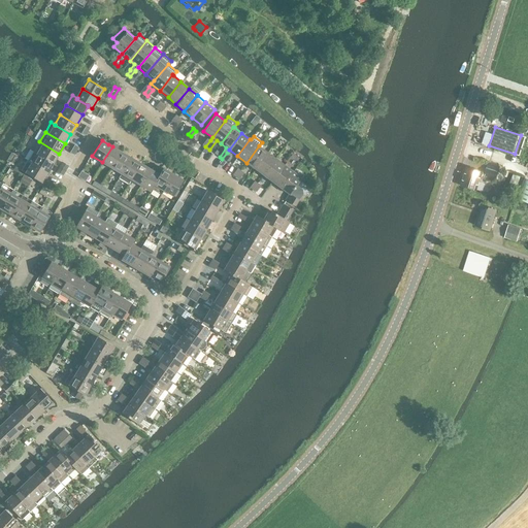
[(34,152),(54,163),(59,154),(39,141),(34,152)]
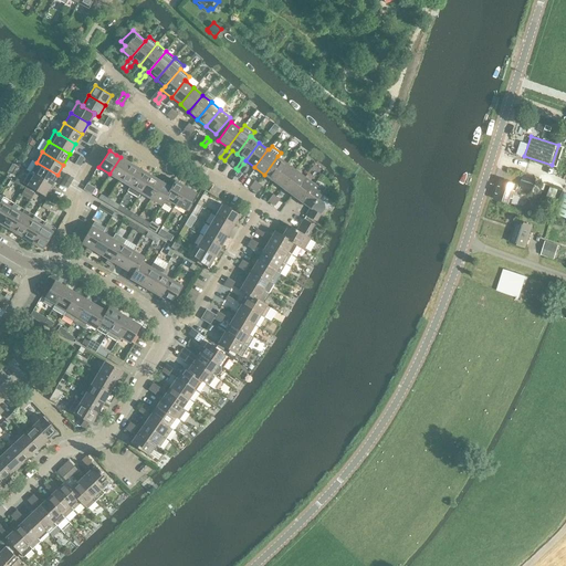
[(119,180),(130,163),(125,160),(127,156),(123,153),(121,157),(109,174),(119,180)]
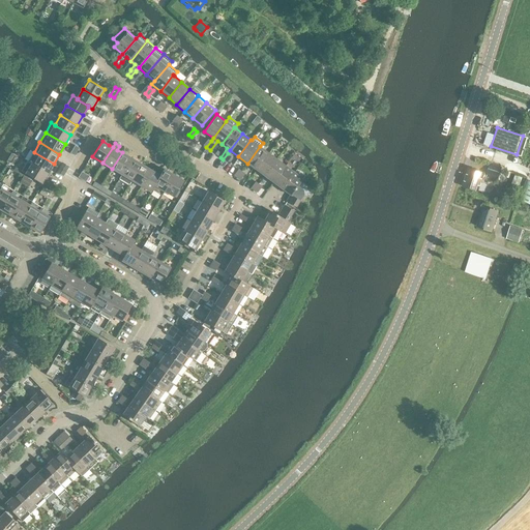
[(247,164),(256,170),(268,152),(260,146),(247,164)]
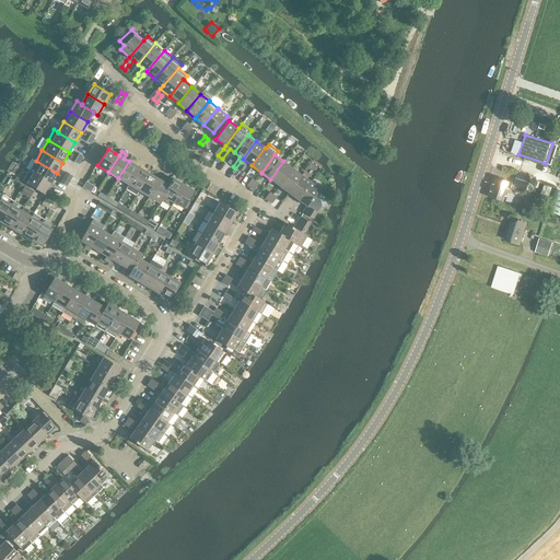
[(57,173),(36,161),(30,171),(50,183),(57,173)]
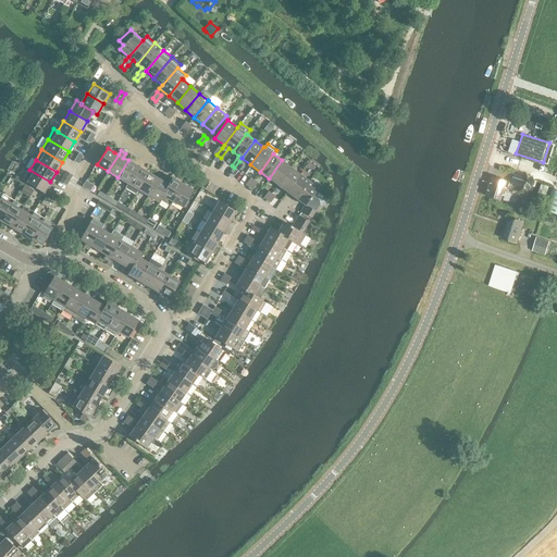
[(128,160),(118,177),(127,183),(138,166),(128,160)]
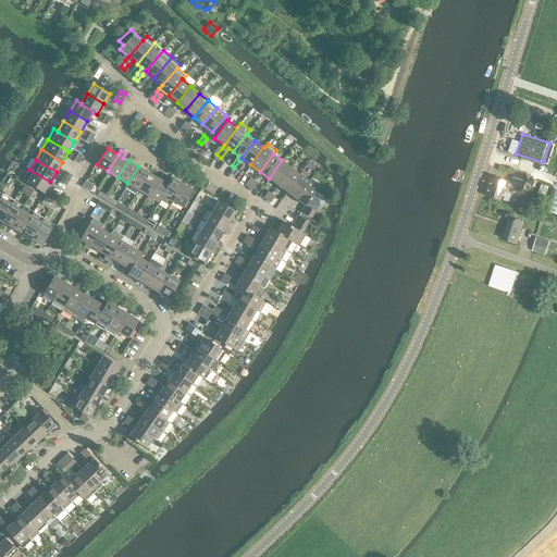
[(282,160),(269,178),(277,185),(291,168),(282,160)]
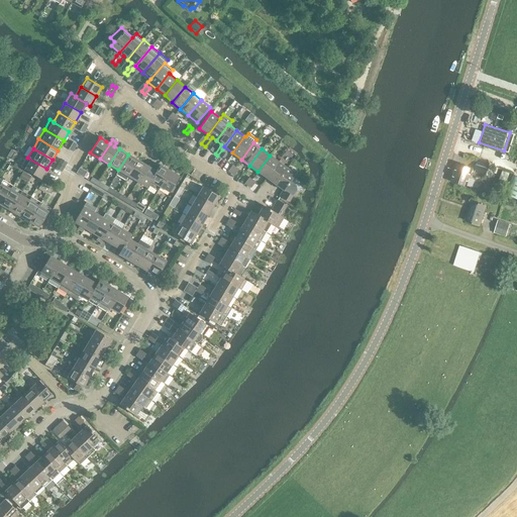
[(128,154),(118,170),(119,170),(116,174),(125,180),(128,176),(137,160),(128,154)]
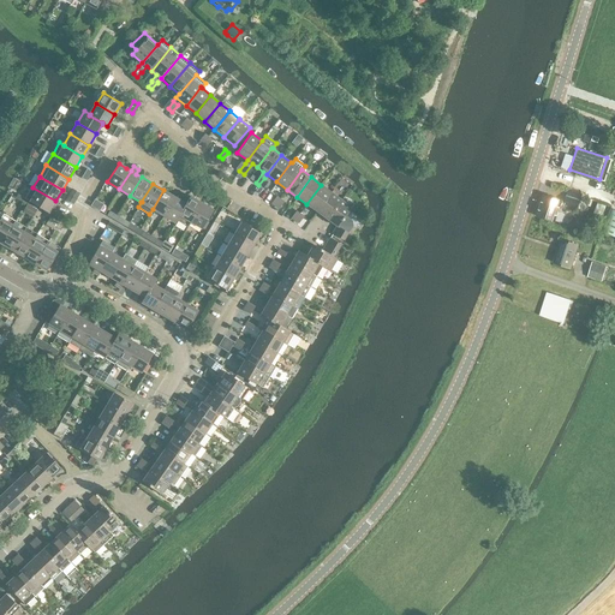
[(332,192),(321,185),(306,204),(317,212),(332,192)]
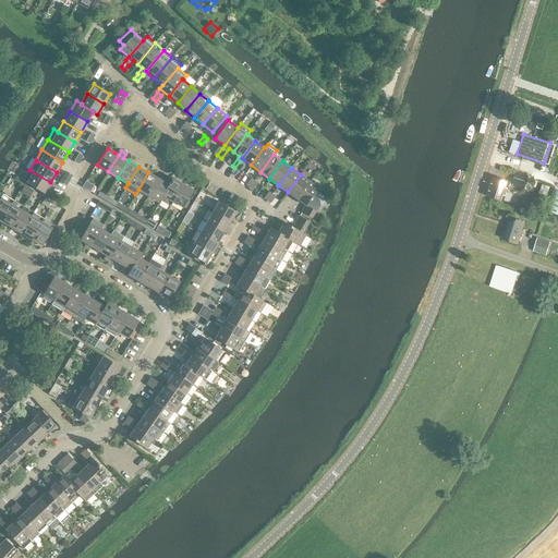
[(22,180),(27,183),(44,193),(50,182),(29,170),(28,169),(22,180)]
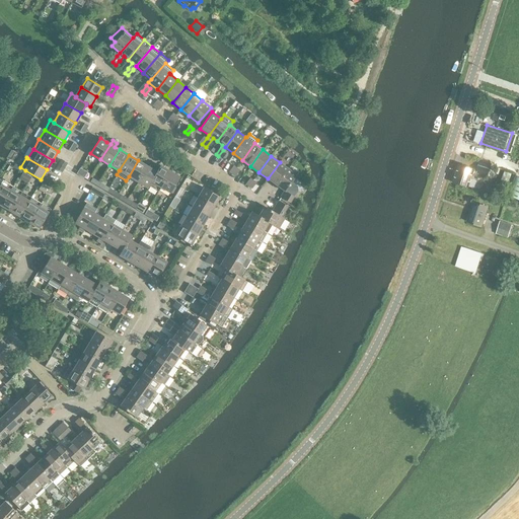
[(490,170),(490,169),(490,168),(489,168),(491,162),(480,159),(478,166),(477,171),(459,165),(454,182),(469,188),(473,173),(488,177),(490,170)]
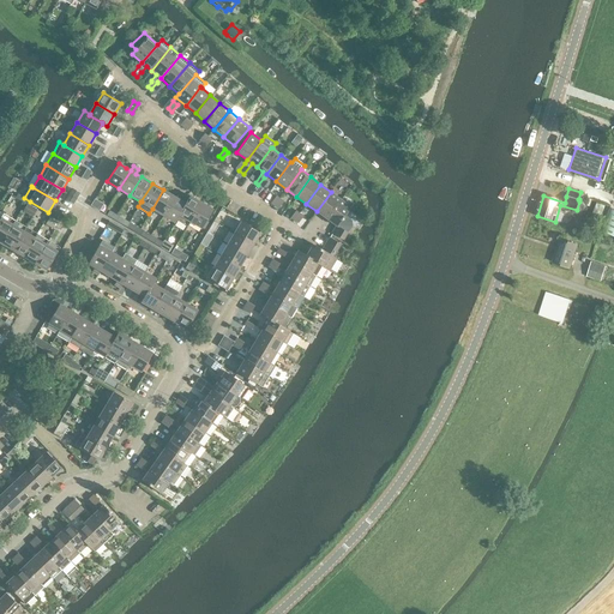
[(163,215),(174,197),(163,190),(152,209),(163,215)]
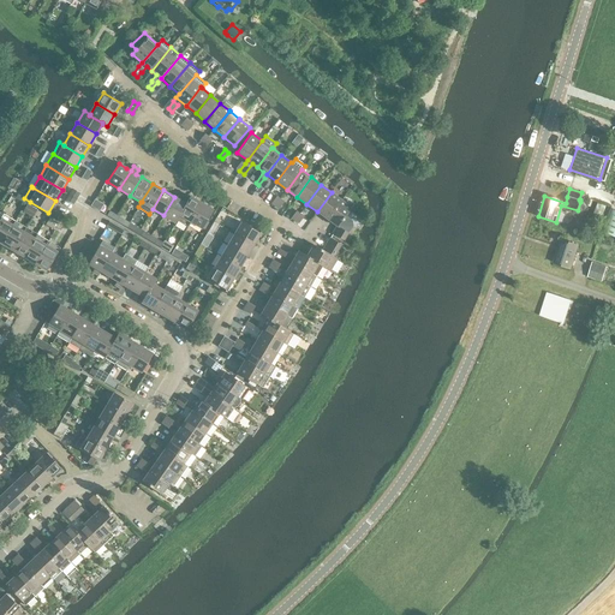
[(327,219),(341,199),(332,192),(317,212),(327,219)]
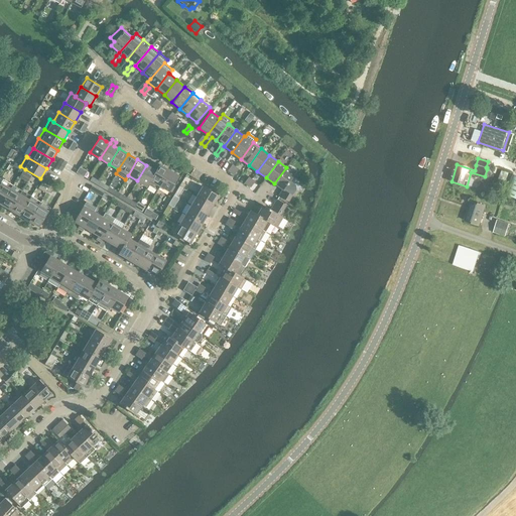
[(159,185),(169,170),(159,164),(155,170),(150,179),(151,180),(148,184),(157,189),(159,185)]
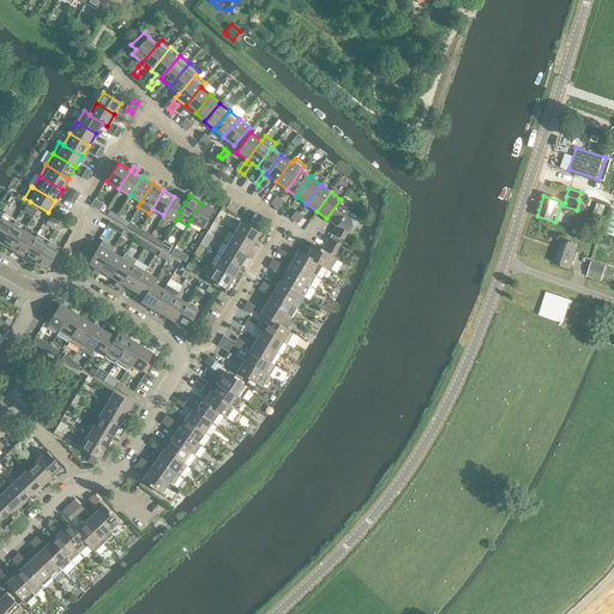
[(174,197),(163,215),(175,222),(176,220),(180,215),(179,214),(185,203),(174,197)]
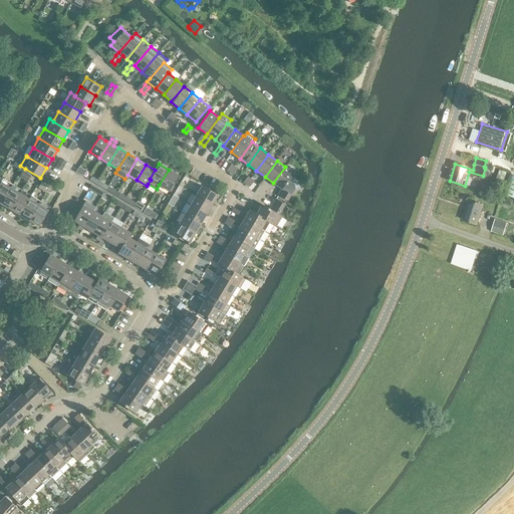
[(75,172),(82,177),(86,171),(79,167),(75,172)]
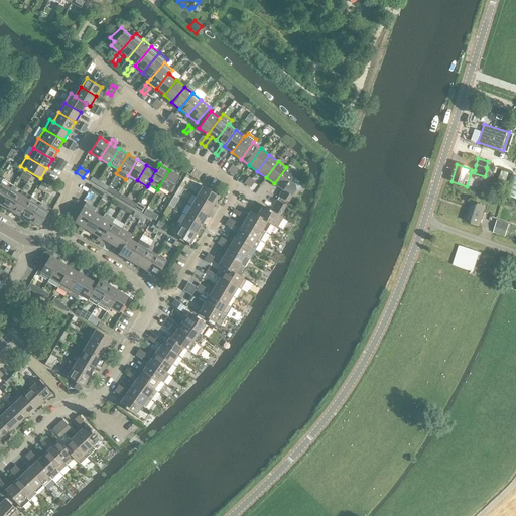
[(295,185),(290,181),(295,174),(286,167),(274,183),(282,189),(281,191),(290,198),(292,195),(296,189),(295,185)]
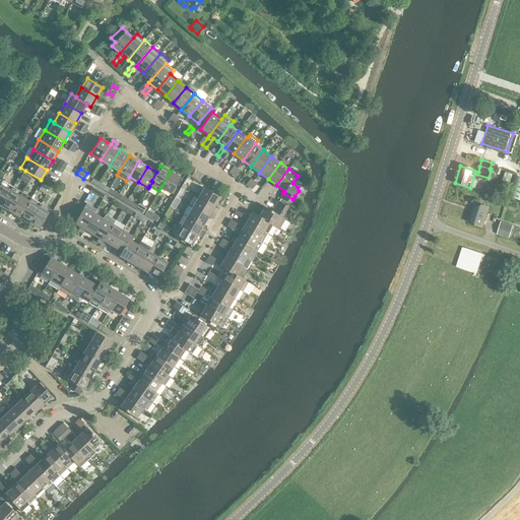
[(171,172),(160,187),(171,193),(180,178),(171,172)]
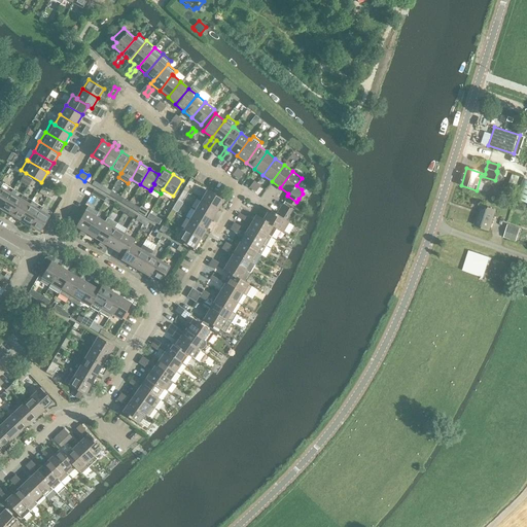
[(29,184),(32,180),(24,175),(20,180),(28,185),(29,184)]
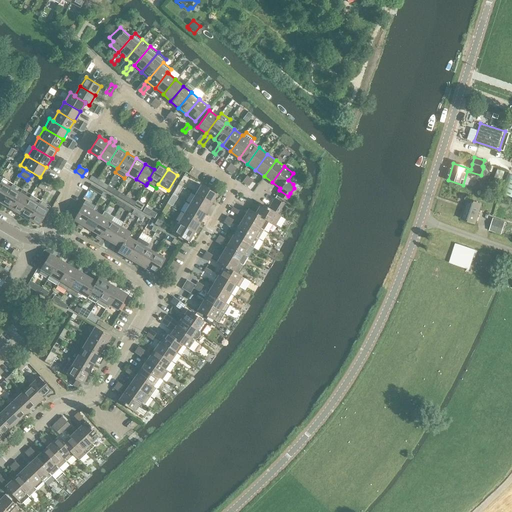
[(511,194),(511,173),(510,173),(502,191),(511,194)]
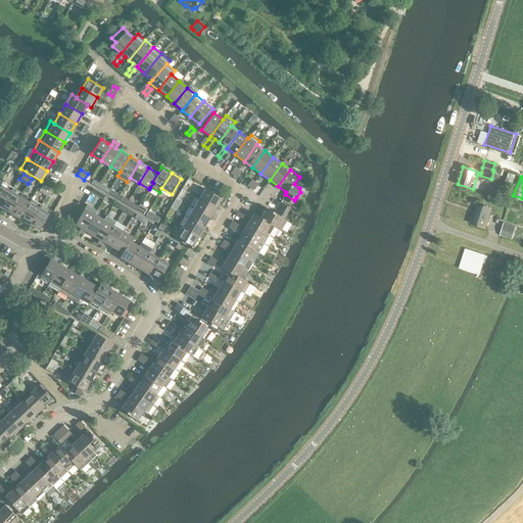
[(0,205),(1,207),(13,187),(0,179),(0,205)]
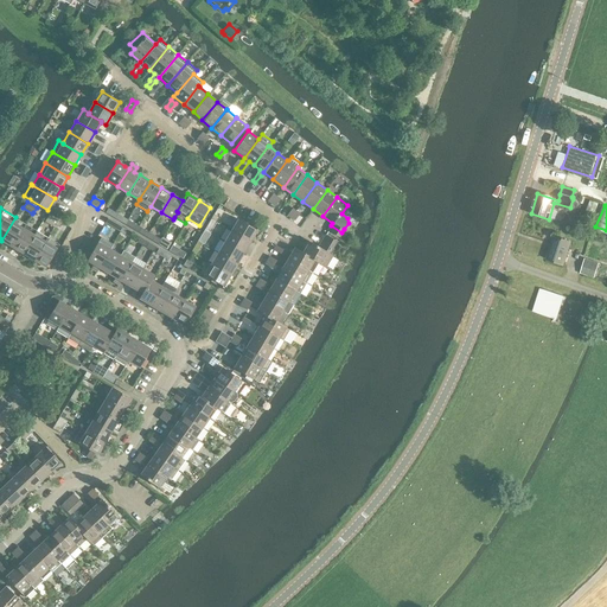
[(55,227),(56,225),(58,221),(49,215),(45,222),(55,227)]
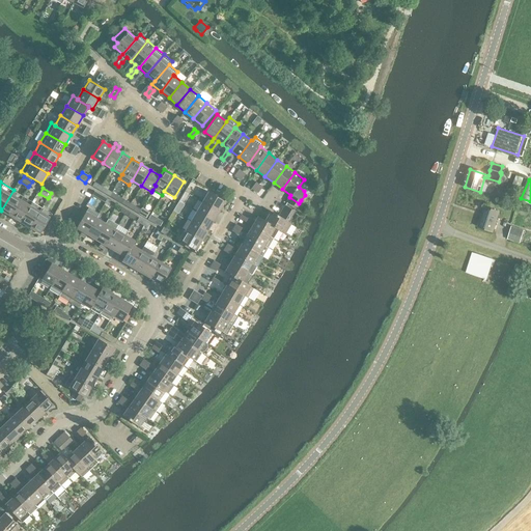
[(1,211),(10,216),(23,196),(14,190),(1,211)]
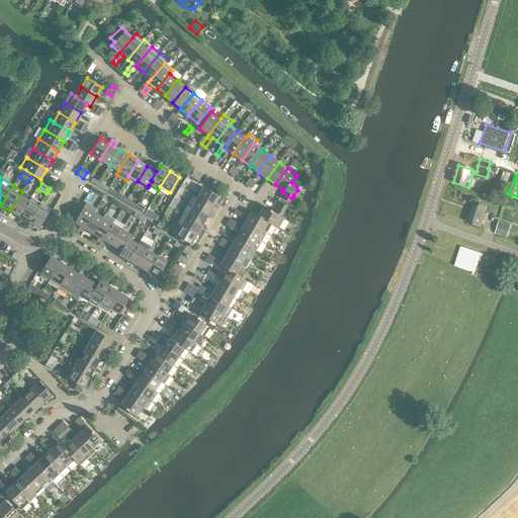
[(184,188),(180,186),(174,195),(178,198),(182,192),(184,188)]
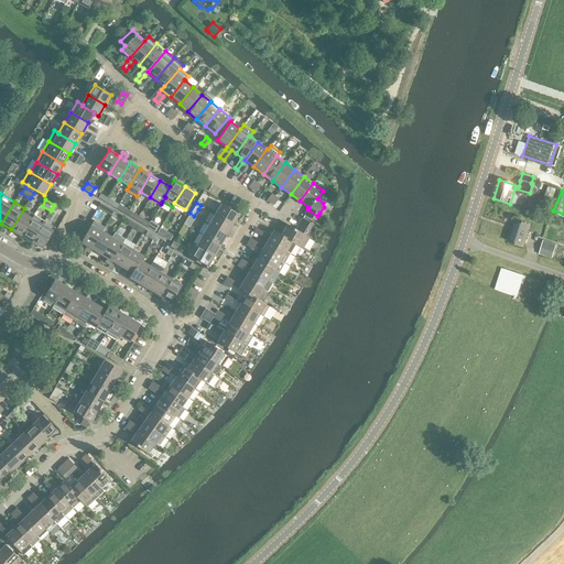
[(118,204),(116,208),(126,214),(129,210),(118,204)]
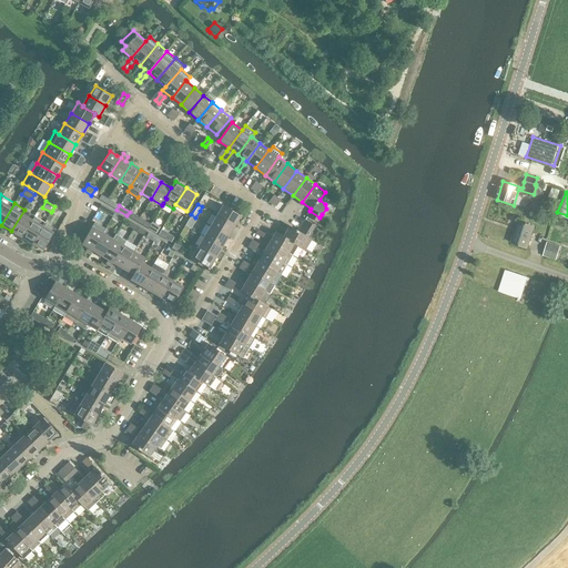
[(216,215),(234,226),(241,215),(223,205),(216,215)]
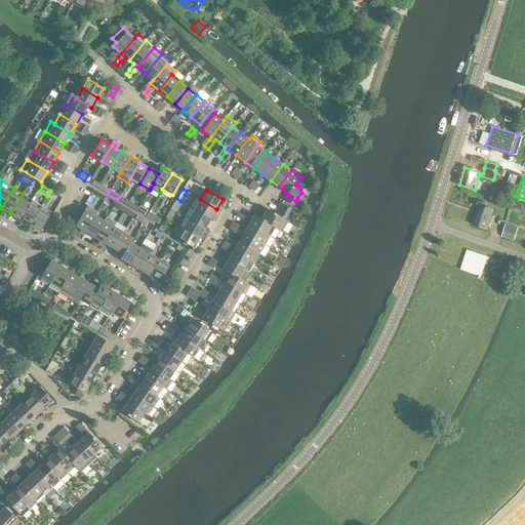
[(10,213),(21,219),(32,200),(23,194),(10,213)]
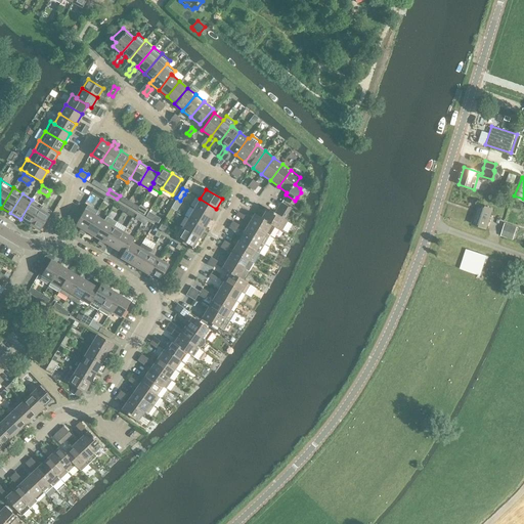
[(286,194),(282,199),(293,205),(295,201),(286,194)]
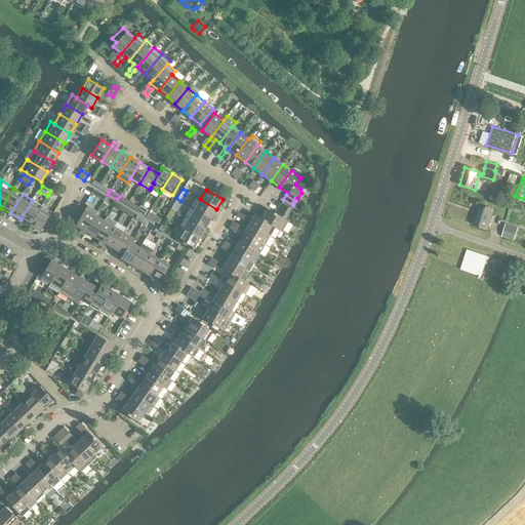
[(118,200),(127,205),(129,201),(120,196),(118,200)]
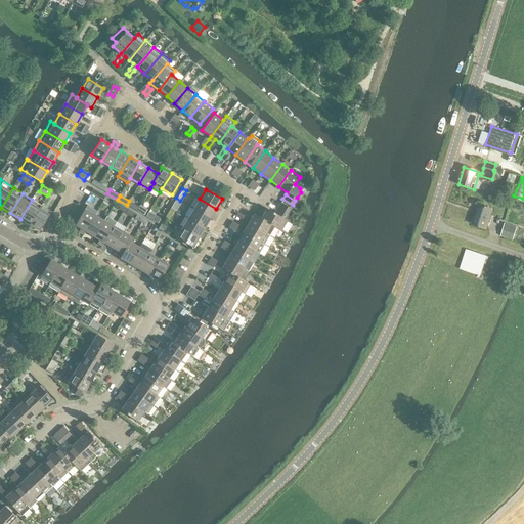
[(176,198),(171,208),(175,210),(176,211),(182,202),(180,201),(176,198)]
